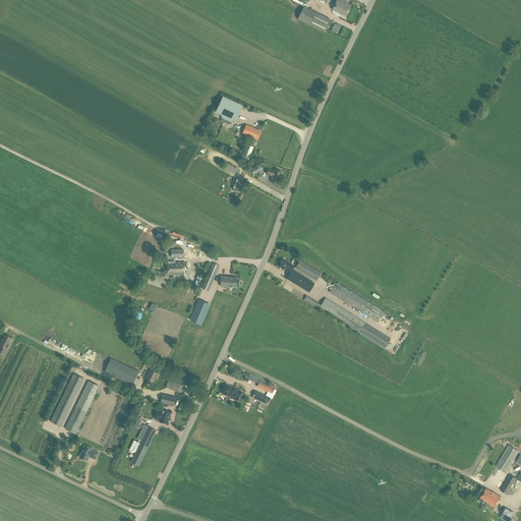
[(337,1),(333,10),(346,17),(351,7),(348,6),(338,1),(337,1)]
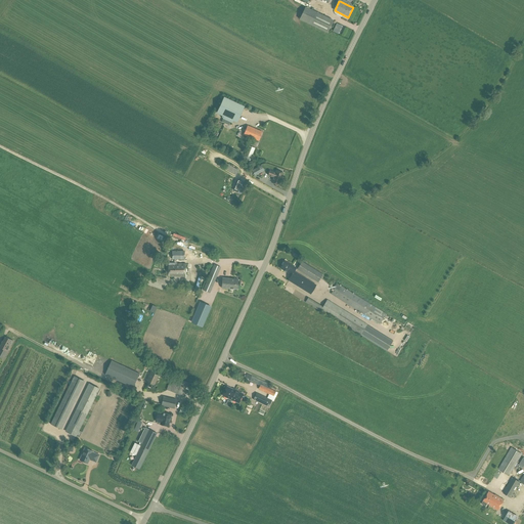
[(305,7),(299,19),(328,33),(334,20),(305,7)]
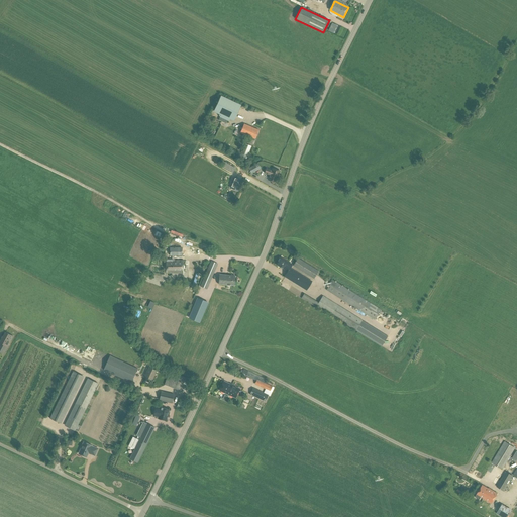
[(234,119),(240,106),(220,97),(214,110),(221,114),(220,116),(228,120),(230,118),(234,119)]
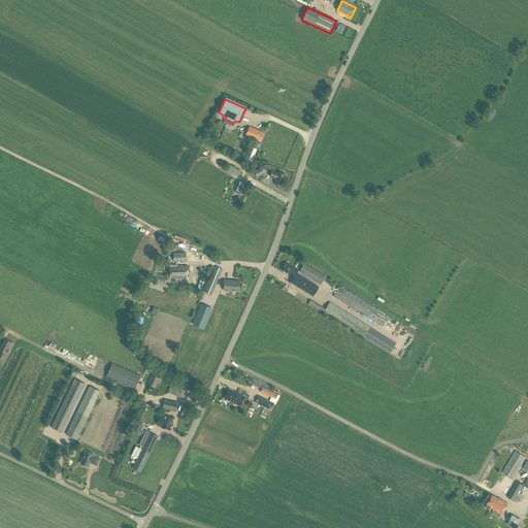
[(222,134),(220,139),(227,143),(227,142),(229,143),(229,144),(237,149),(243,136),(235,132),(231,139),(229,138),(222,134)]
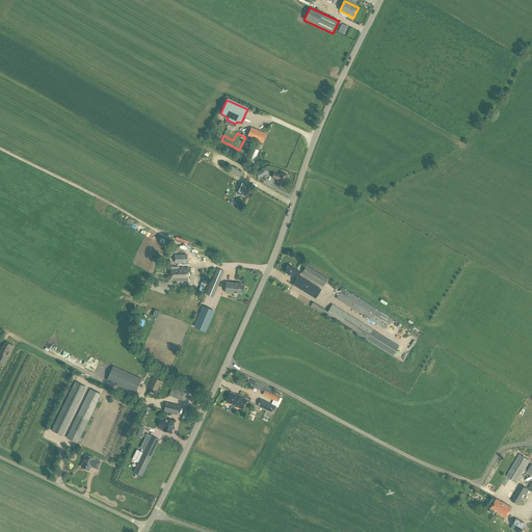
[(230,165),(227,170),(241,178),(241,179),(242,178),(243,174),(230,165)]
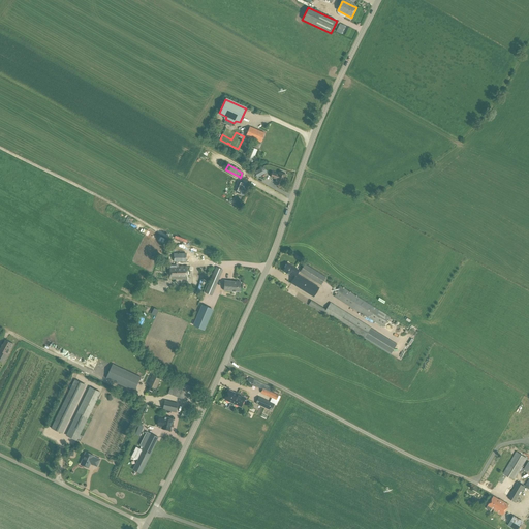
[(254,172),(257,177),(267,172),(263,166),(254,172)]
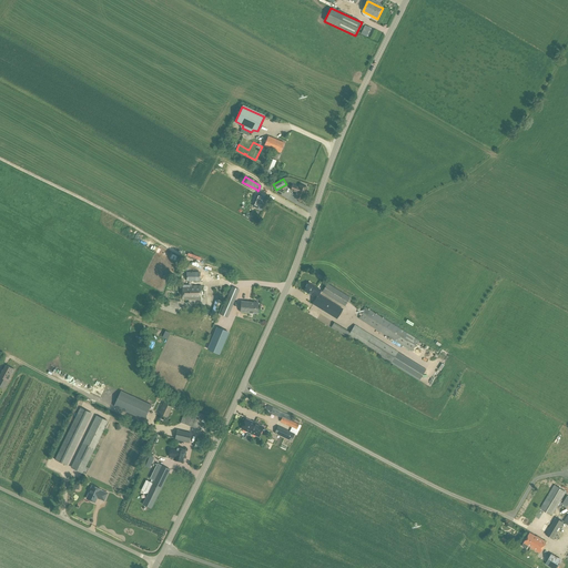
[(293,185),(291,191),(296,193),(294,199),(301,201),(305,190),(293,185)]
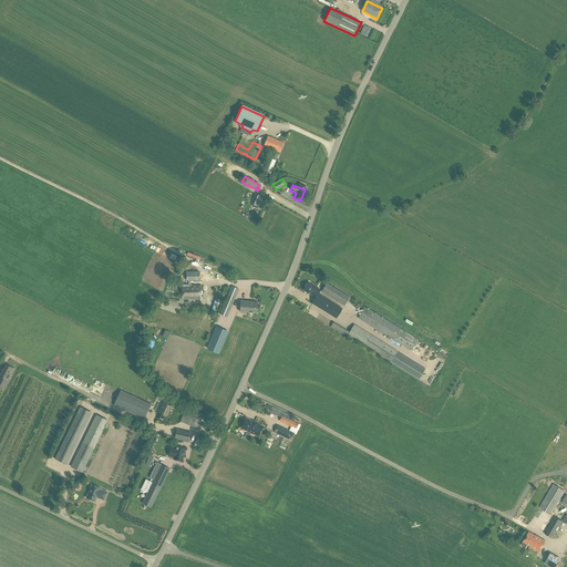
[(266,210),(271,198),(264,195),(258,207),(266,210)]
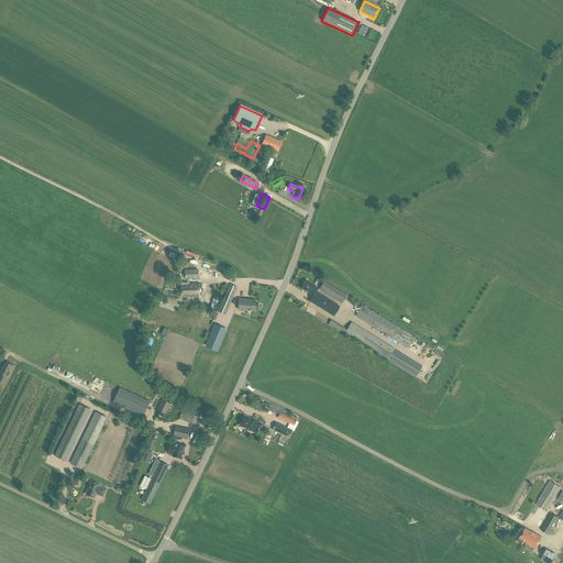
[(200,271),(221,277),(223,265),(214,263),(214,264),(209,263),(208,267),(201,265),(200,271)]
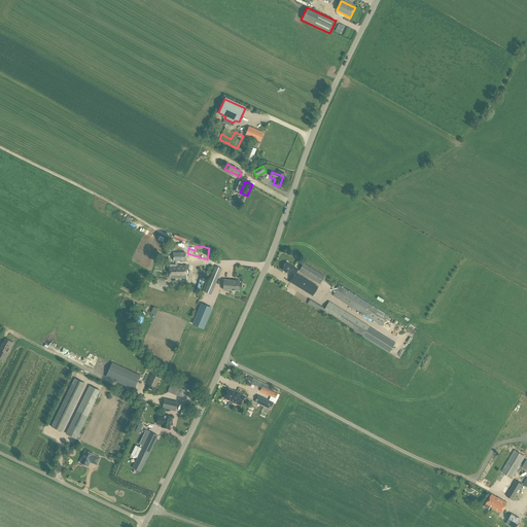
[(286,264),(282,271),(293,277),(297,270),(286,264)]
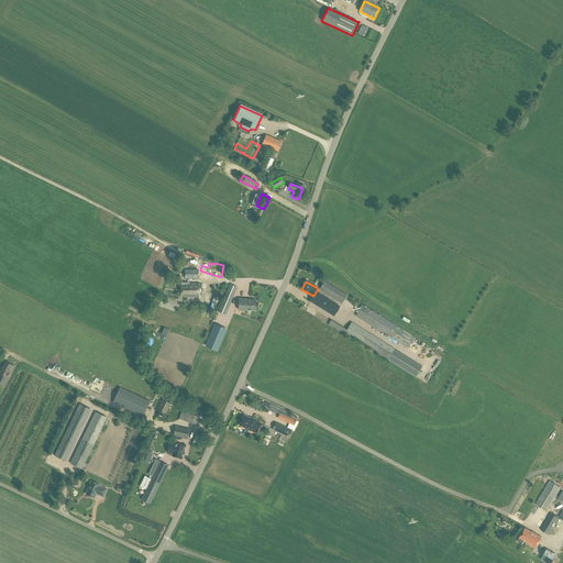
[(324,282),(319,290),(342,305),(348,296),(324,282)]
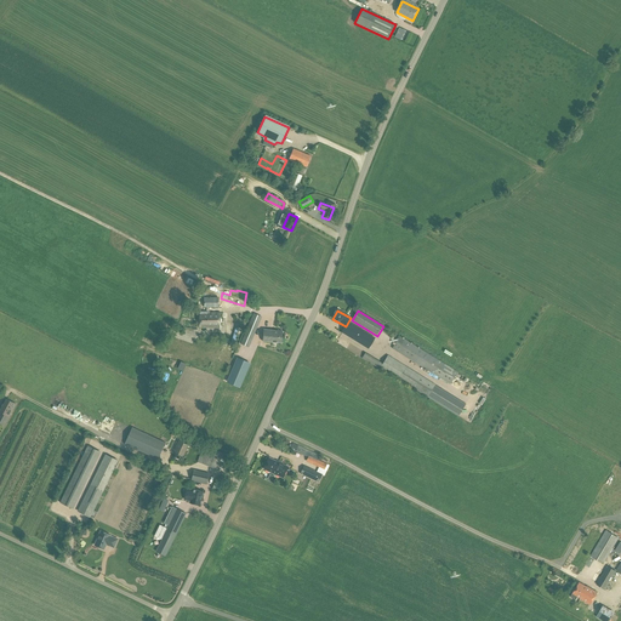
[(200,313),(200,328),(220,329),(221,313),(200,313)]
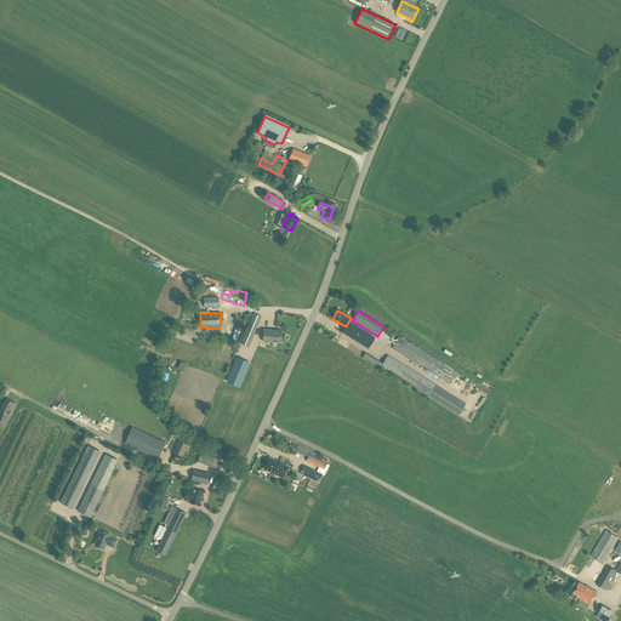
[(241,336),(239,342),(241,343),(240,345),(249,348),(262,318),(254,314),(254,315),(250,313),(248,319),(251,320),(244,336),(241,336)]
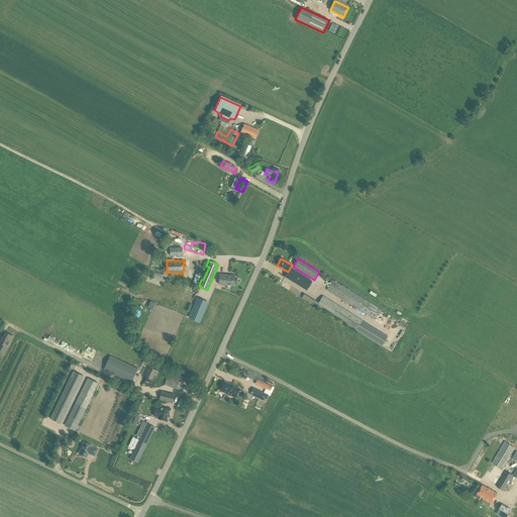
[(291,268),(285,278),(307,291),(313,282),(291,268)]
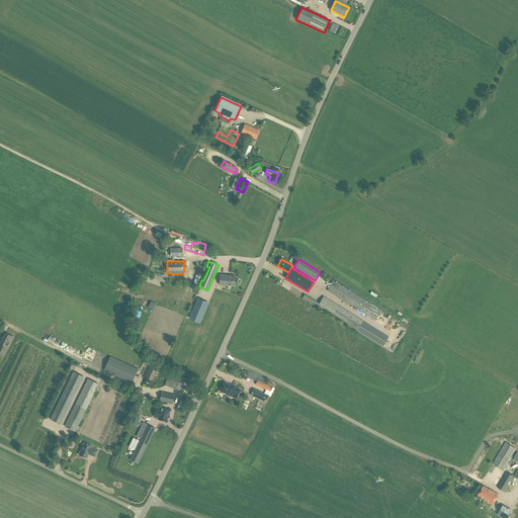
[(221,275),(220,285),(235,286),(236,276),(221,275)]
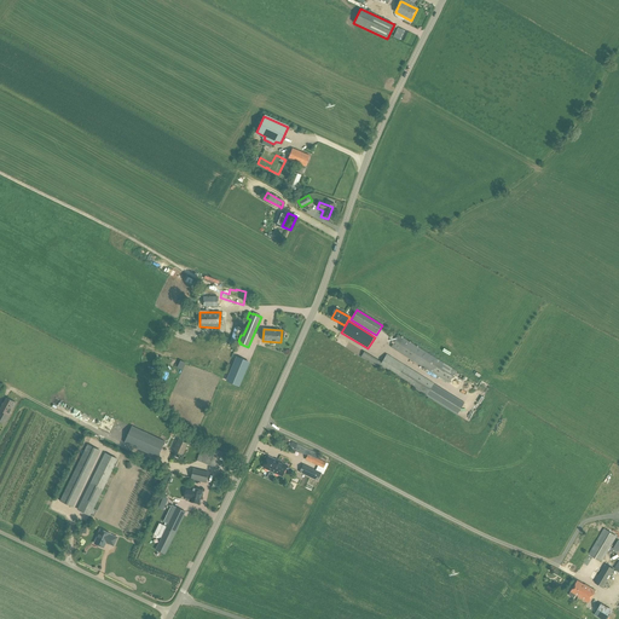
[(399,336),(392,348),(449,383),(456,371),(399,336)]
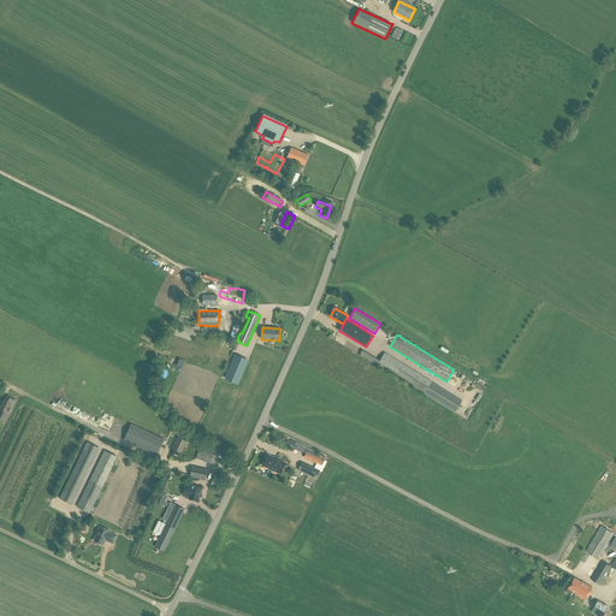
[(163,353),(172,356),(178,341),(170,337),(163,353)]
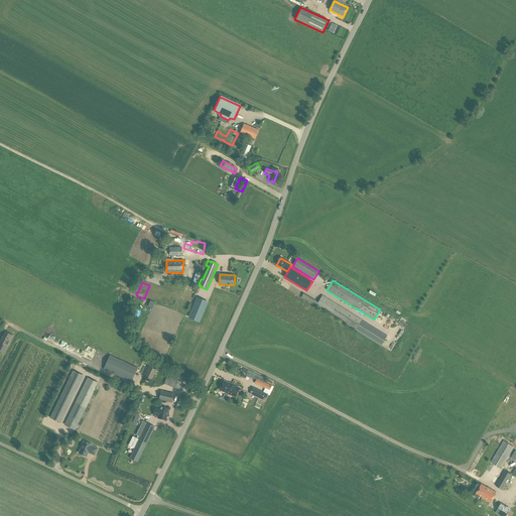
[(362,320),(323,296),(318,302),(314,300),(311,304),(315,307),(316,306),(356,331),(362,320)]
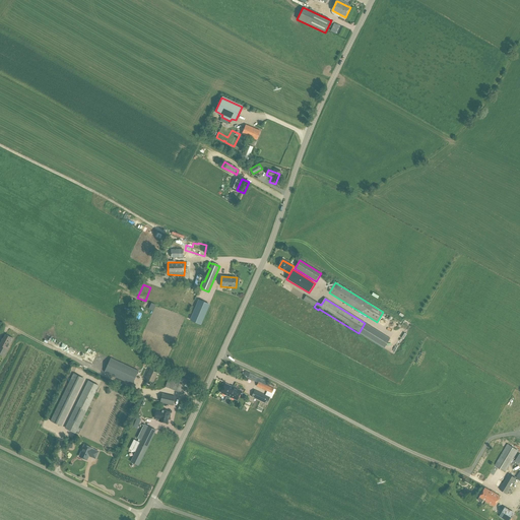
[(185,314),(188,302),(181,300),(178,312),(185,314)]
